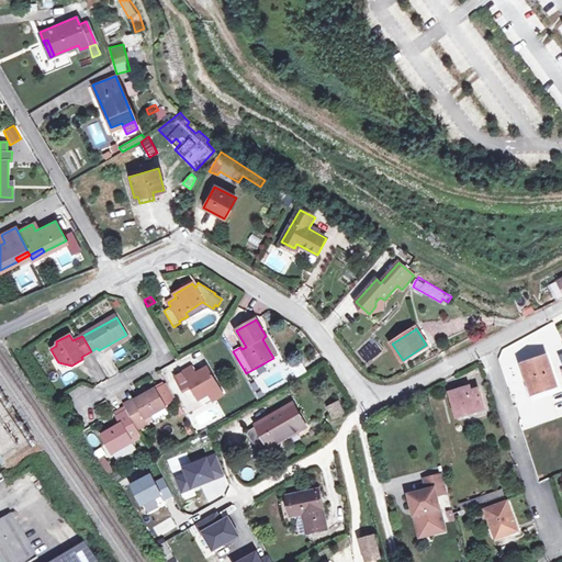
[(126,335),(109,345),(111,348),(128,339),(126,335)]
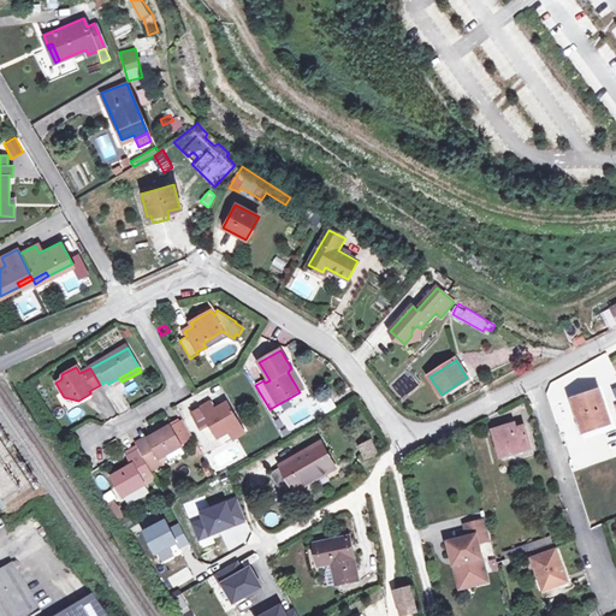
[(303,390),(291,368),(288,372),(300,392),(303,390)]
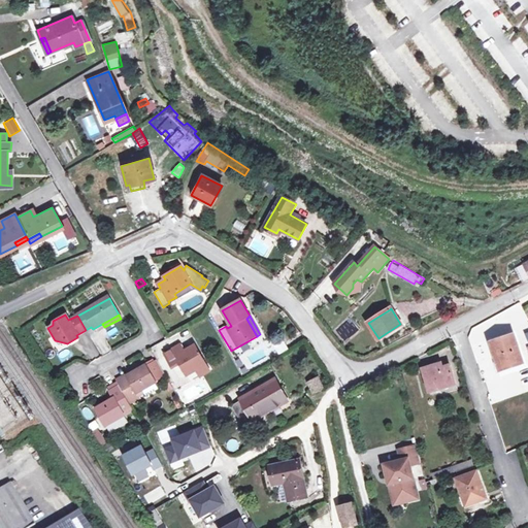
[(515,334),(492,342),(501,370),(524,362),(515,334)]
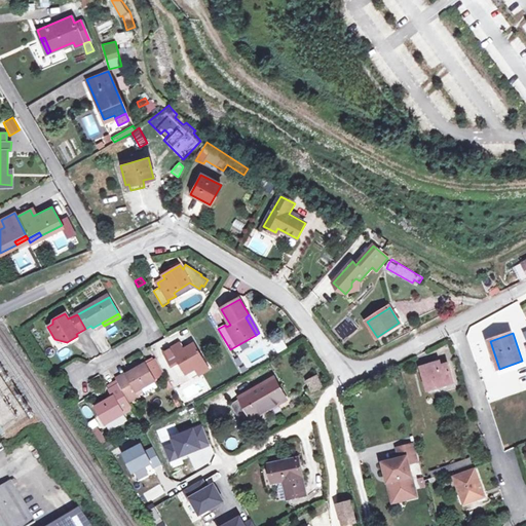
[(177,345),(163,352),(172,366),(179,362),(185,372),(193,367),(202,361),(193,344),(184,350),(180,352),(177,345)]
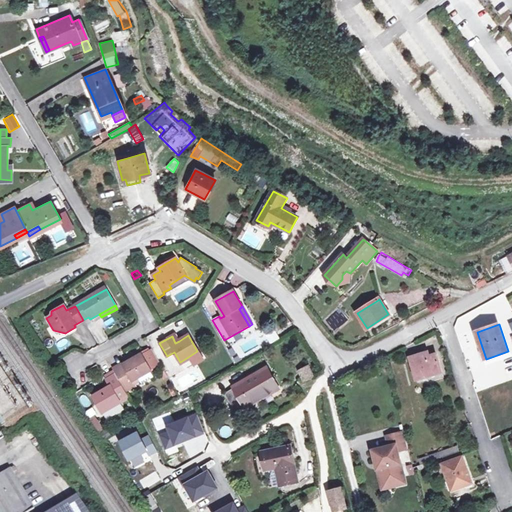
[(431,336),(421,341),(425,348),(435,343),(431,336)]
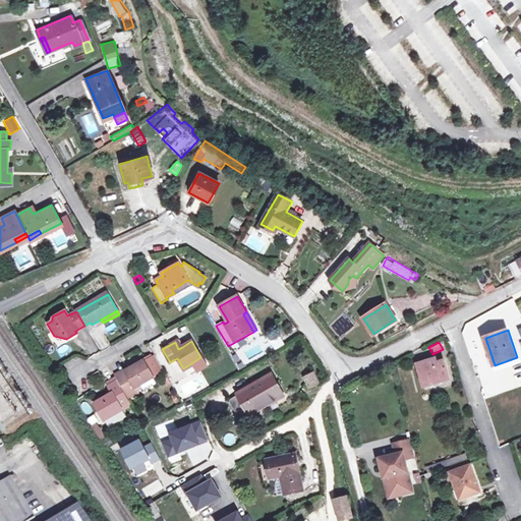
[(155,355),(116,378),(118,382),(126,396),(136,391),(134,388),(138,386),(164,371),(155,355)]
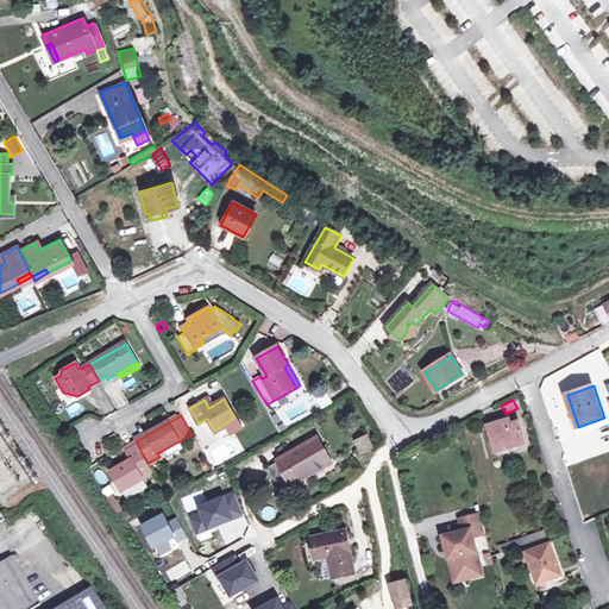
[(228,432),(239,426),(234,418),(224,425),(228,432)]
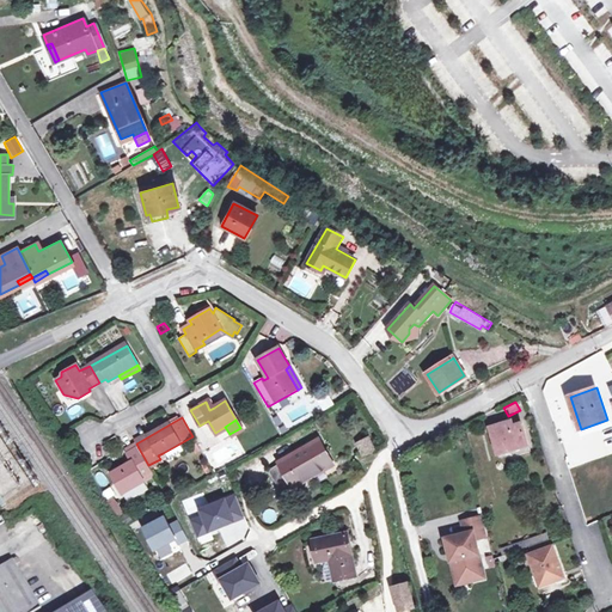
[(513,420),(490,428),(499,453),(528,444),(524,423),(515,426),(513,420)]
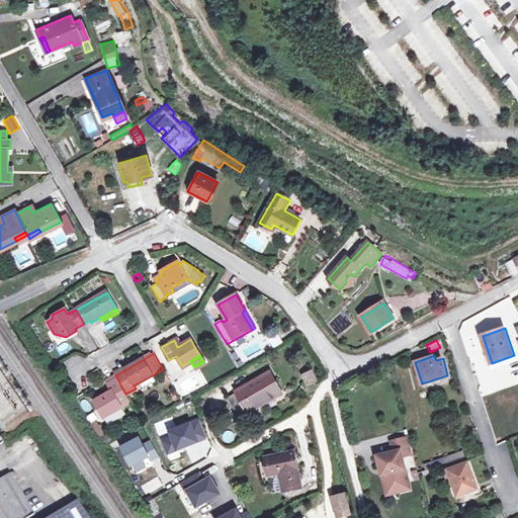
[(313,370),(304,375),(309,384),(318,379),(313,370)]
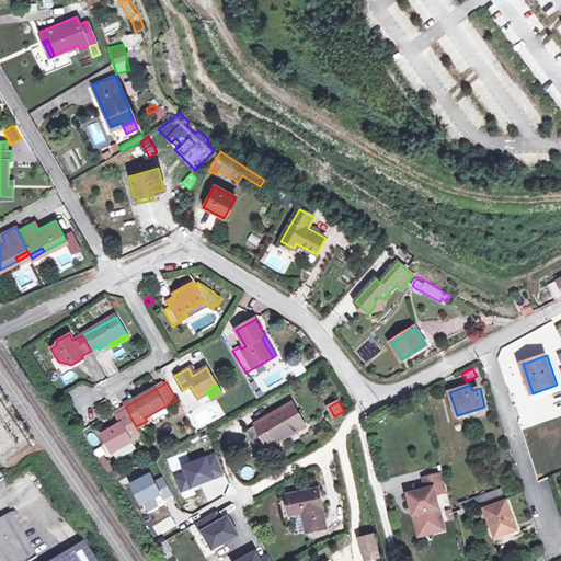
[(414,402),(402,408),(407,415),(418,410),(414,402)]
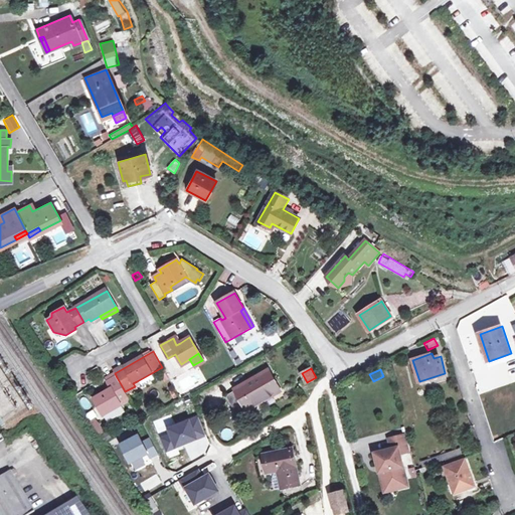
[(270,370),(235,389),(247,408),(279,391),(272,379),(274,378),(270,370)]
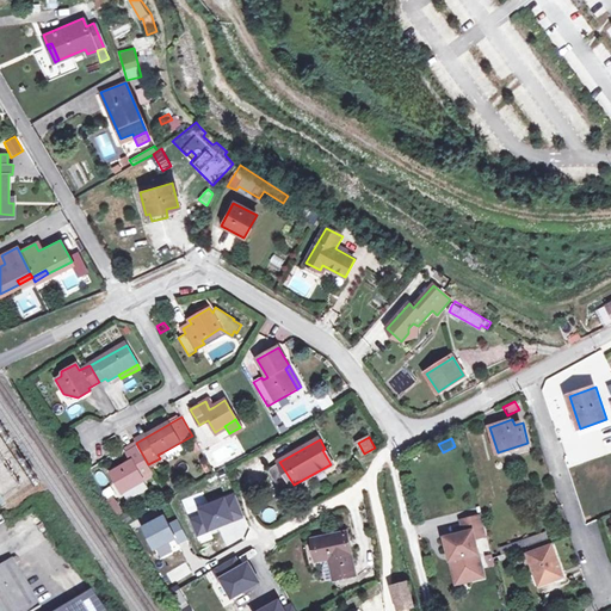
[(148,464),(139,448),(127,454),(131,463),(111,474),(121,493),(122,493),(142,481),(140,477),(152,470),(150,469),(148,464)]
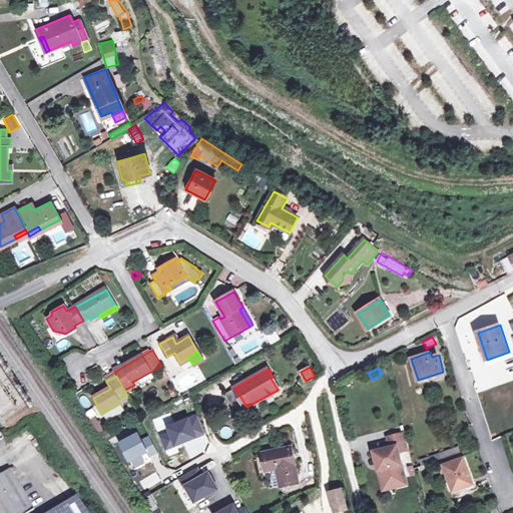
[(136,389),(134,385),(124,390),(126,394),(136,389)]
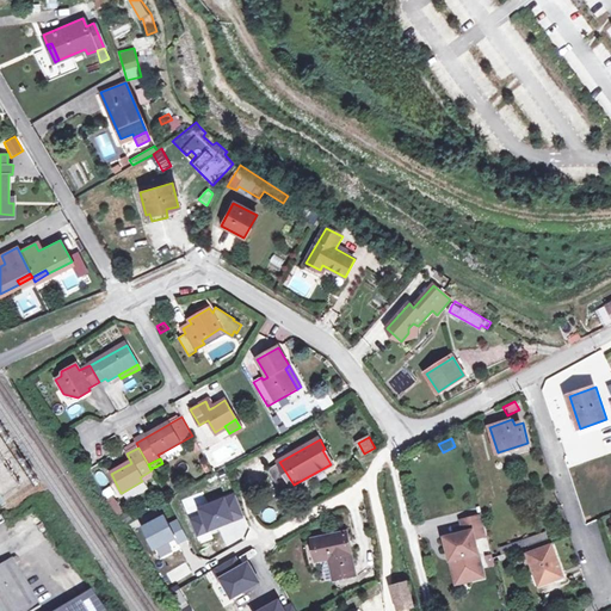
[(294,485),(279,462),(269,468),(282,491),(294,485)]
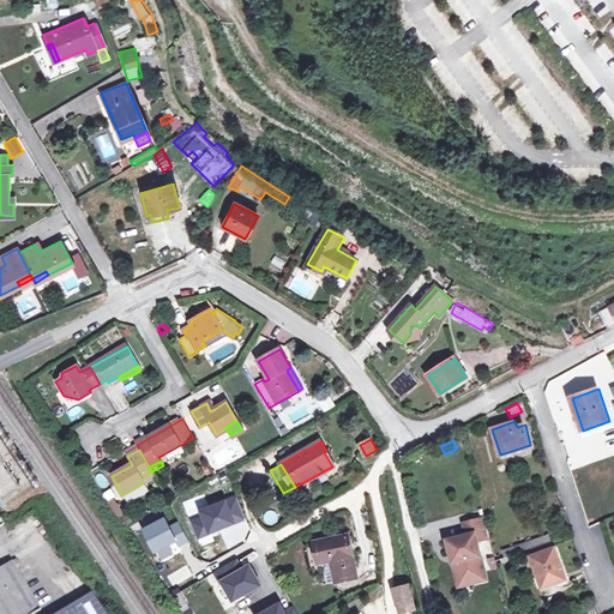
[(143,483),(122,495),(127,504),(148,492),(143,483)]
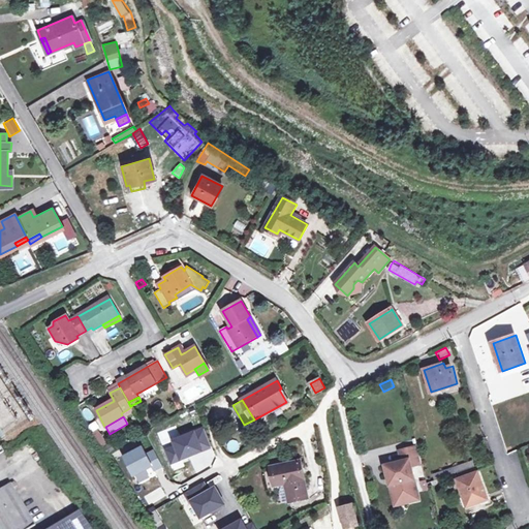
[(98,429),(92,433),(102,447),(107,443),(98,429)]
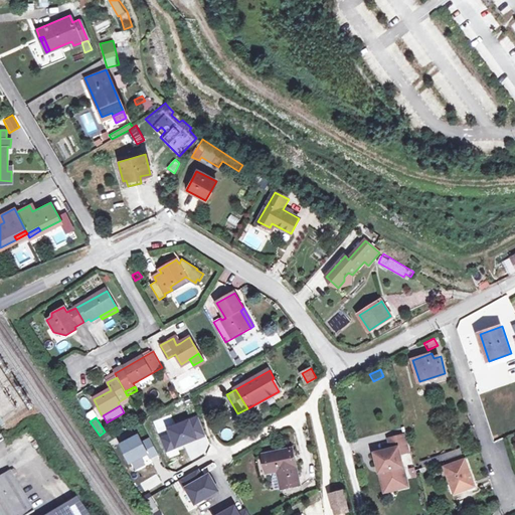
[(199,417),(170,430),(172,435),(163,439),(168,451),(206,435),(199,417)]
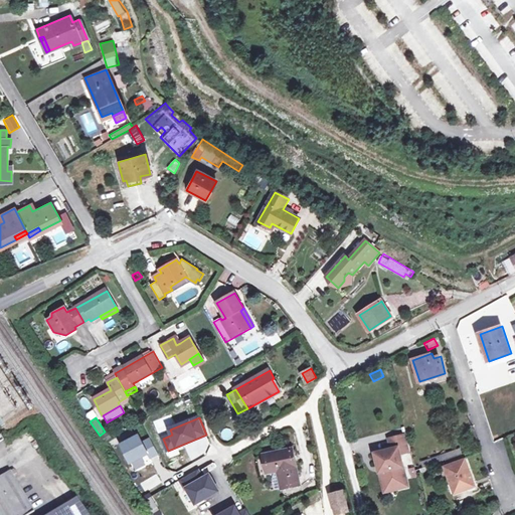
[(140,435),(121,445),(131,463),(149,454),(151,458),(159,454),(151,439),(143,443),(140,435)]
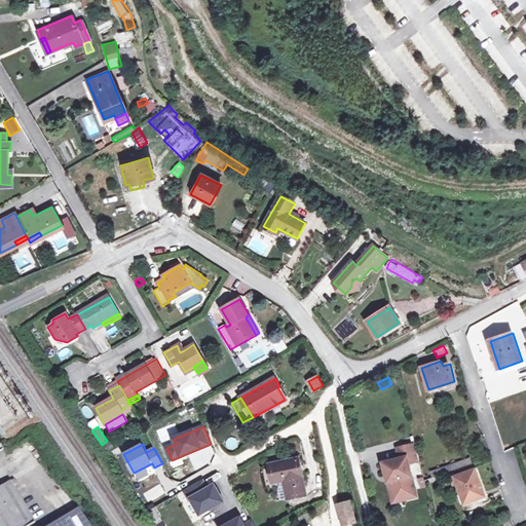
[(419,461),(415,444),(398,448),(400,458),(382,462),(385,474),(388,473),(390,481),(387,482),(390,495),(416,489),(410,463),(419,461)]
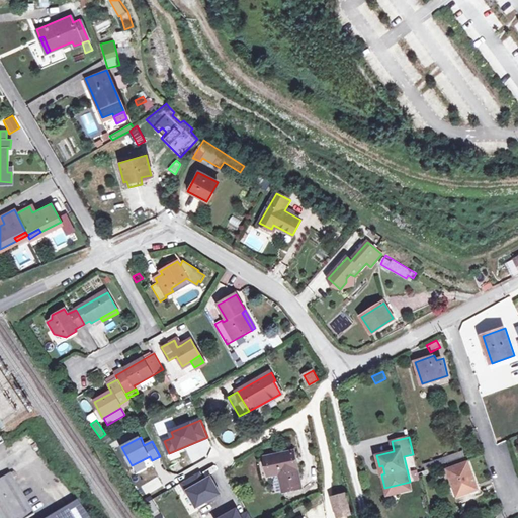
[(294,451),(266,457),(270,475),(280,472),(284,490),(300,487),(294,451)]
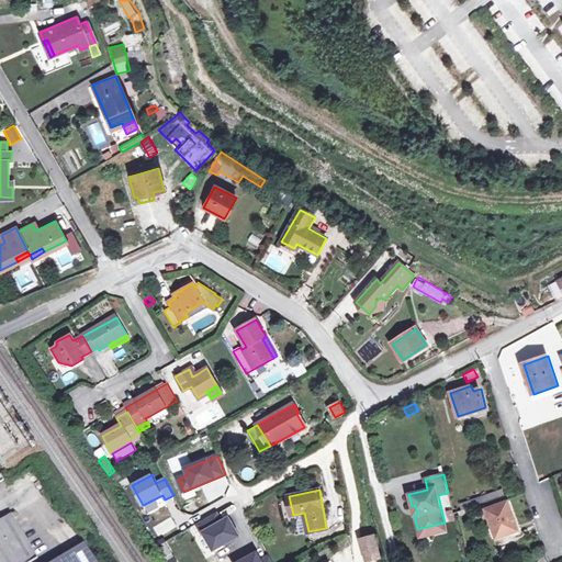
[(497,490),(460,504),(462,509),(499,495),(497,490)]
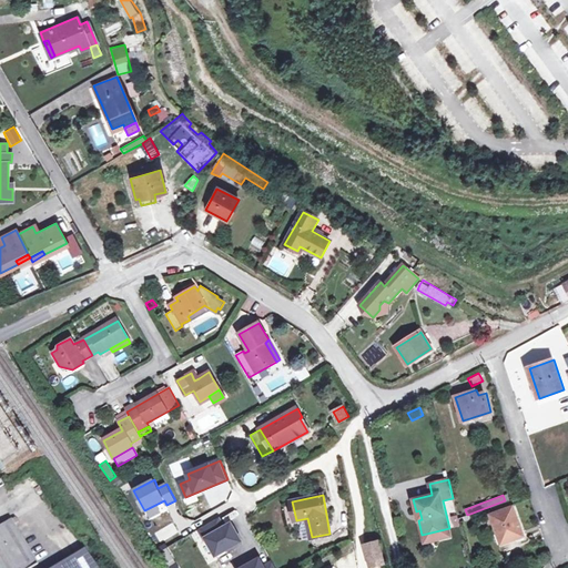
[(514,507),(492,515),(501,544),(525,536),(514,507)]
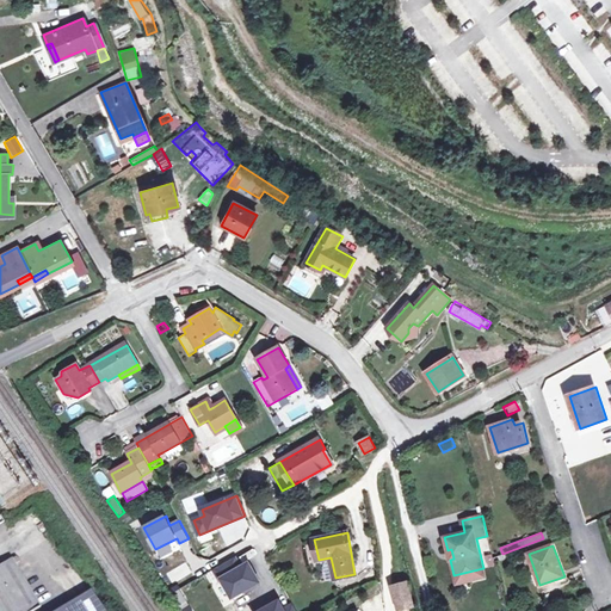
[(0,610),(32,610),(41,606),(16,565),(20,561),(17,555),(0,565),(0,610)]
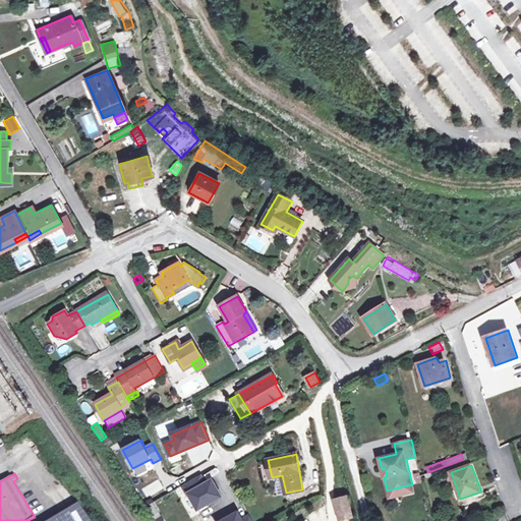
[(201,475),(183,485),(188,495),(189,494),(198,510),(222,497),(213,480),(207,484),(201,475)]
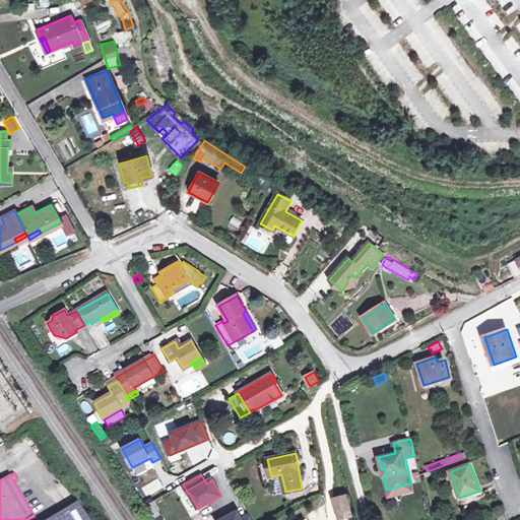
[(55,503),(67,499),(59,476),(52,478),(54,484),(49,486),(55,503)]
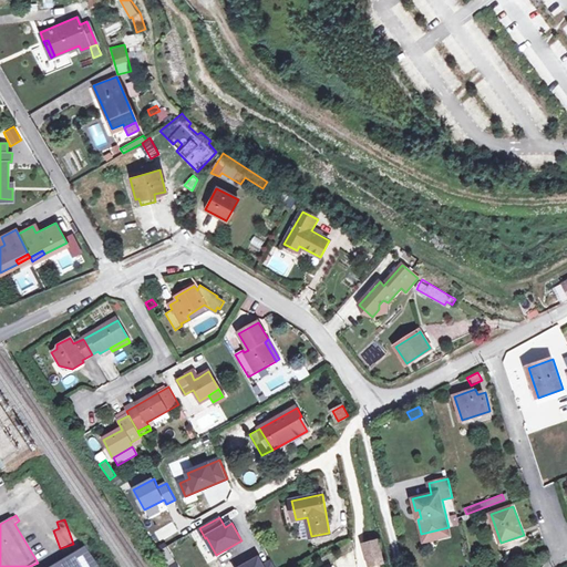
[(449,527),(421,534),(423,543),(451,536),(449,527)]
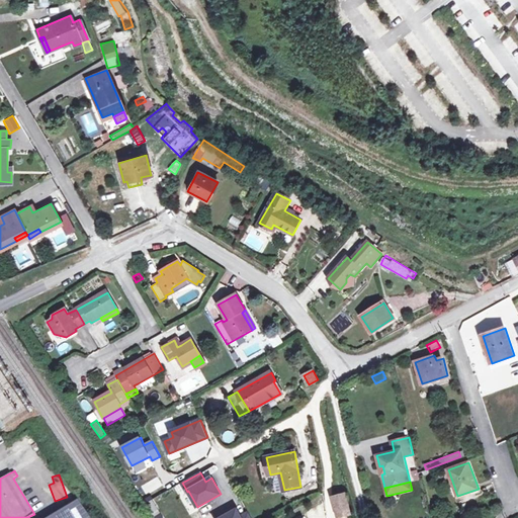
[(345,494),(334,497),(339,517),(351,514),(345,494)]
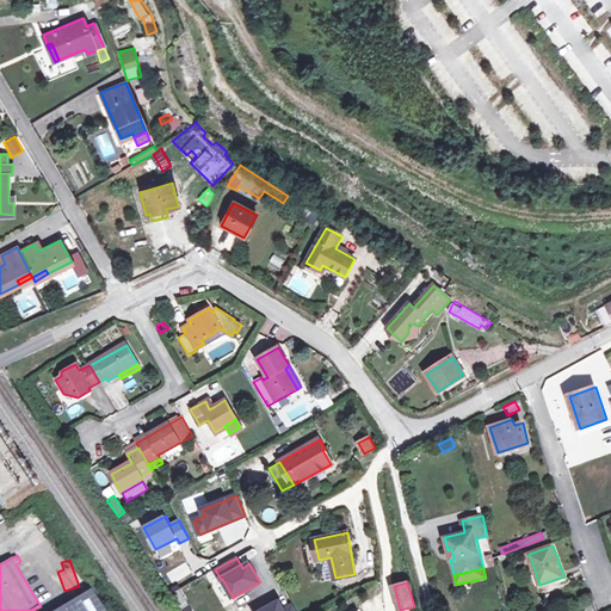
[(103,610),(88,590),(53,610),(103,610)]
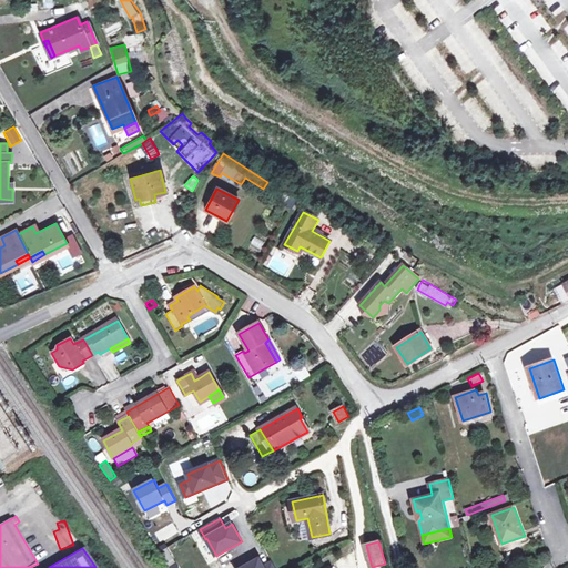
[(264,566),(260,558),(243,567),(275,567),(272,561),(264,566)]
